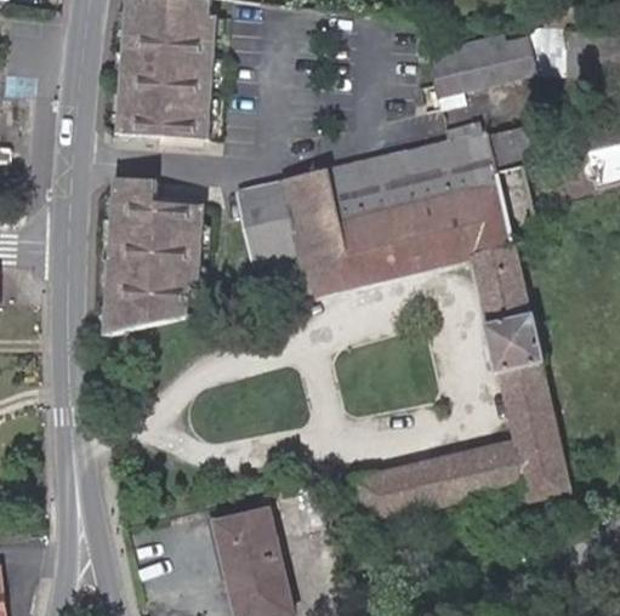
[(209,137),(217,15),(210,15),(211,0),(128,0),(118,131),(209,137)]
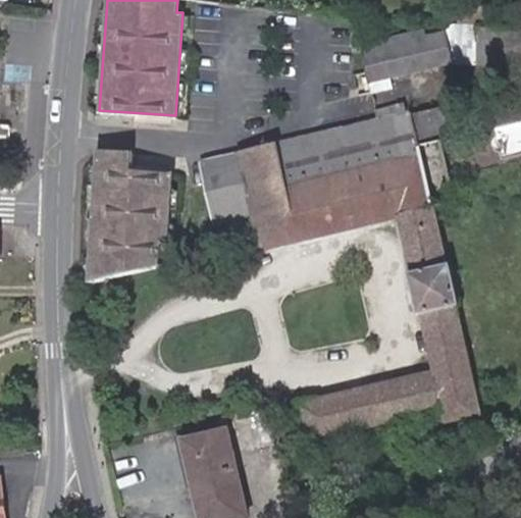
[(476,60),(477,24),(457,23),(452,23),(443,22),(445,30),(453,60),(476,60)]
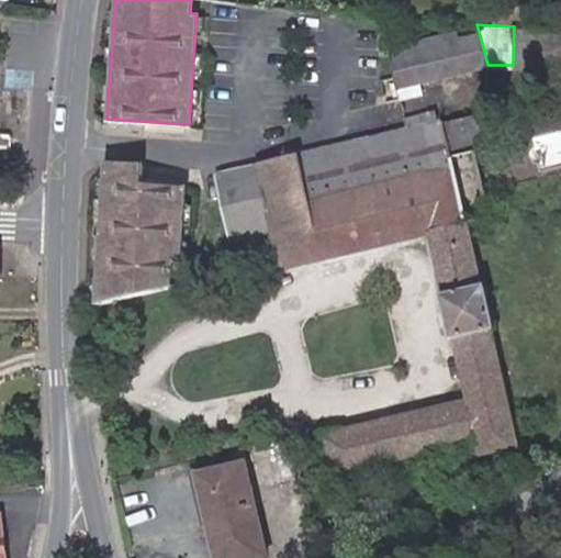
[(537,66),(539,28),(526,26),(514,26),(513,65),(537,66)]
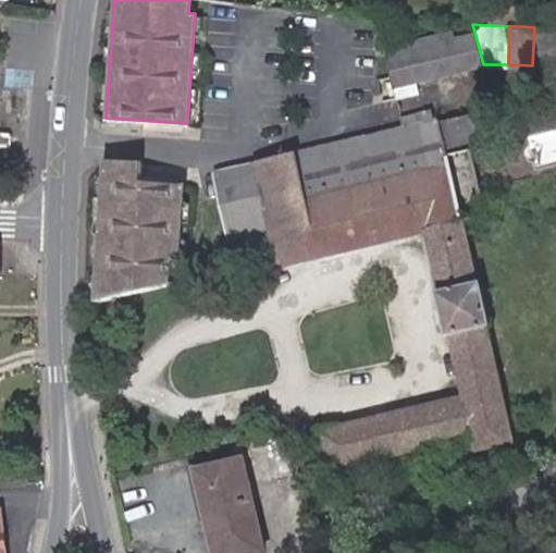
[(555,66),(555,27),(534,27),(532,65),(555,66)]
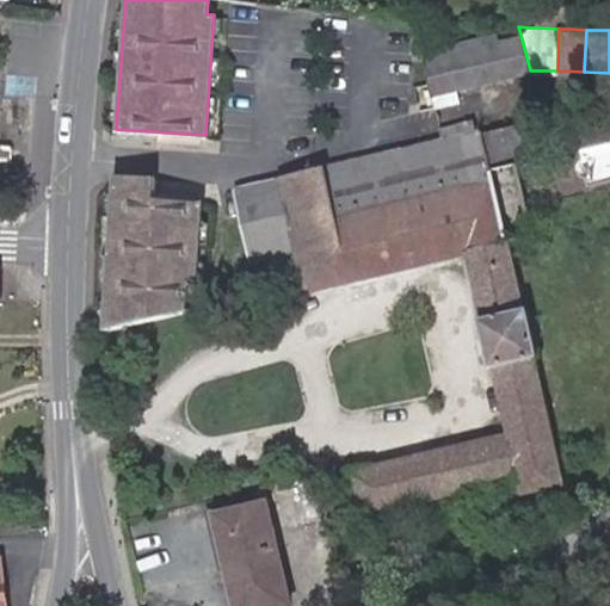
[(431,93),(530,70),(521,35),(497,41),(494,33),(421,51),(431,93)]
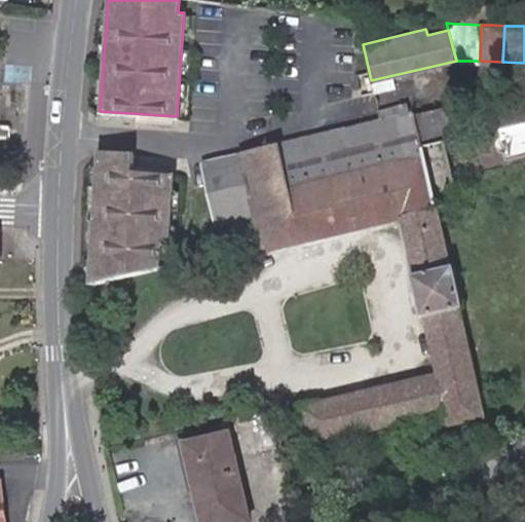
[(449,265),(420,143),(447,137),(446,132),(462,127),(457,108),(444,111),(443,107),(413,113),(412,111),(204,159),(219,223),(254,215),(262,249),(402,216),(414,271),(411,272),(420,314),(424,313),(438,371),(298,403),(309,450),(336,444),(334,438),(444,412),(447,424),(484,416),(458,305),(462,304),(453,264),(449,265)]
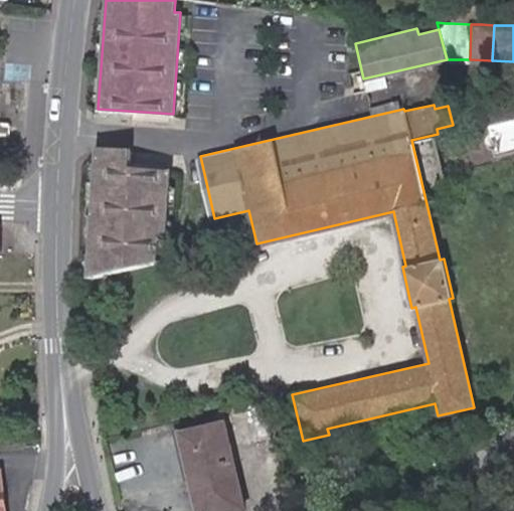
[(0,132),(8,133),(9,121),(0,120),(0,132)]
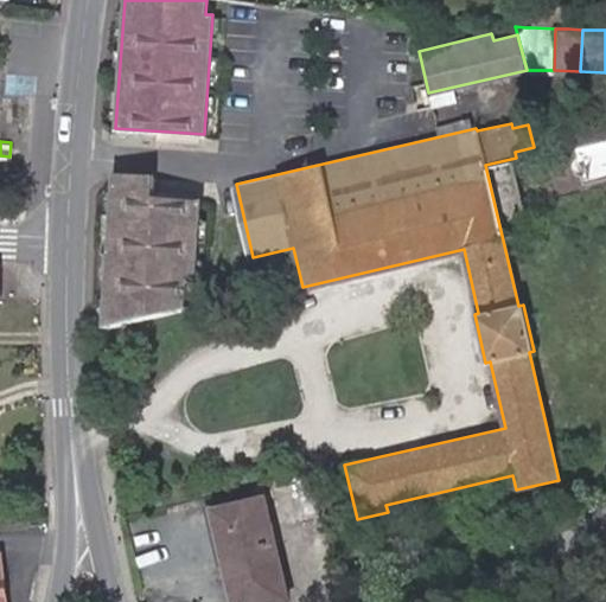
[(195,279),(201,198),(152,196),(153,175),(113,173),(102,326),(173,309),(174,296),(185,296),(186,279),(195,279)]
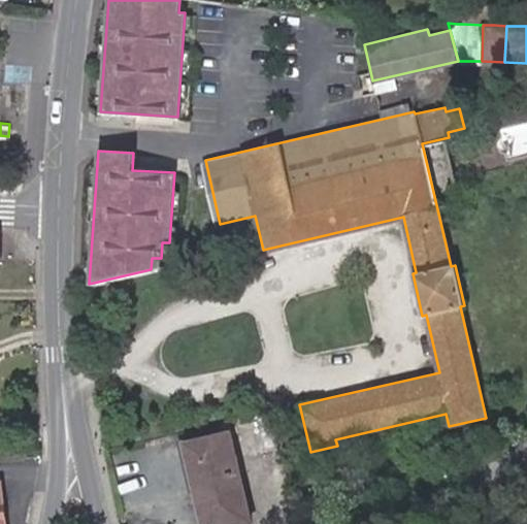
[(168,265),(169,242),(162,242),(161,258),(152,258),(151,269),(168,265)]
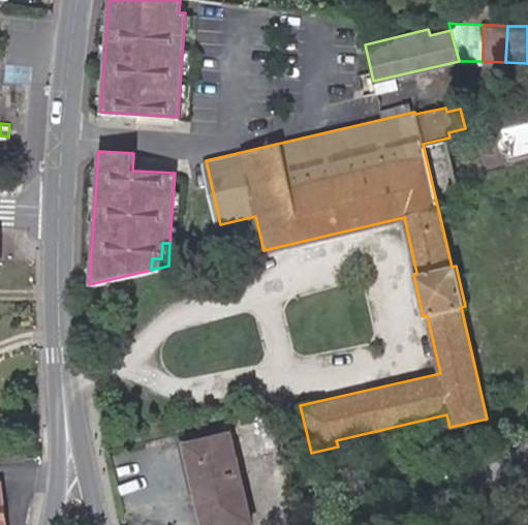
[(235,524),(250,522),(229,434),(186,444),(205,524),(235,524)]
